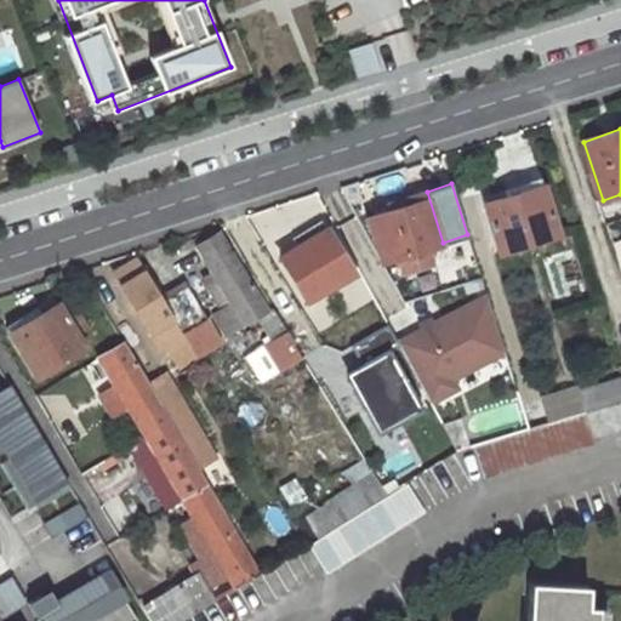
[(557,233),(541,184),(484,203),(501,250),(557,233)]
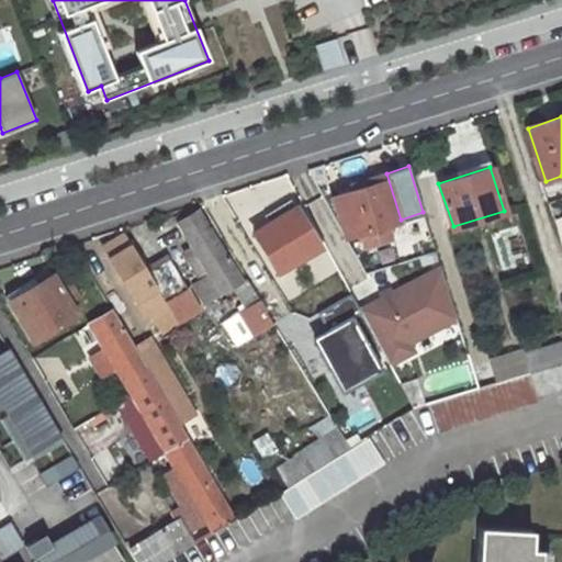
[(401,220),(386,173),(349,184),(351,192),(332,199),(345,237),(356,234),(359,245),(390,235),(386,224),(401,220)]
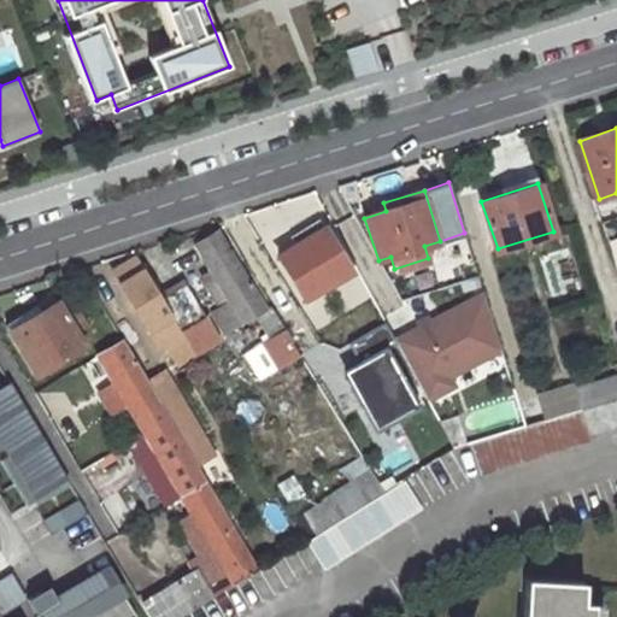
[(351,270),(325,227),(280,253),(305,297),(351,270)]
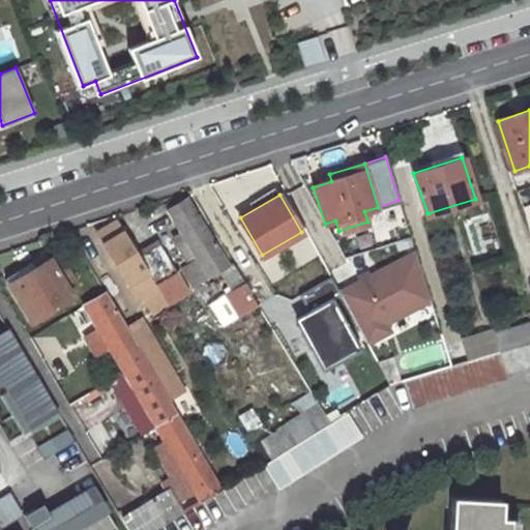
[(227,262),(187,198),(169,209),(189,243),(181,247),(189,262),(183,266),(193,283),(221,266),(232,285),(242,280),(231,260),(227,262)]
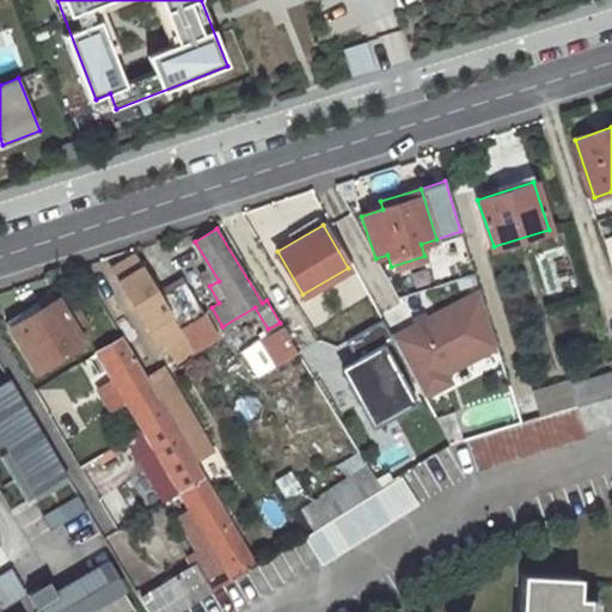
[(136,252),(112,265),(158,343),(164,340),(181,329),(176,319),(159,292),(136,252)]
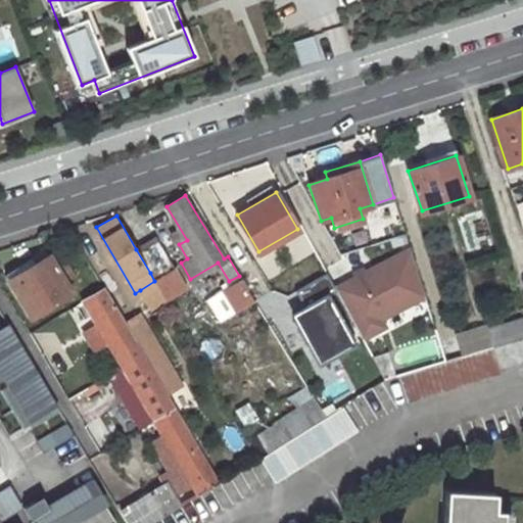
[(169,262),(155,238),(136,249),(150,273),(169,262)]
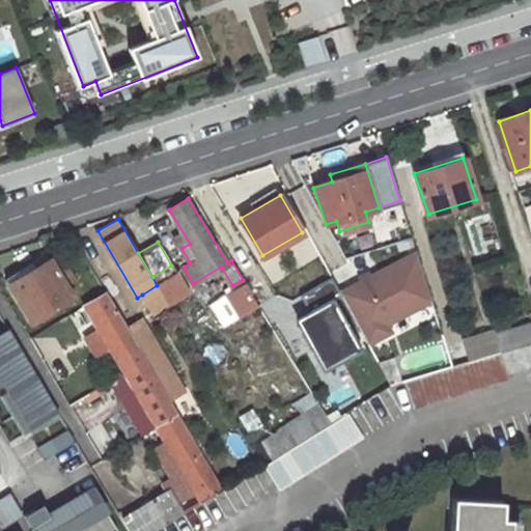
[(431,300),(416,252),(363,280),(365,284),(348,294),(374,340),(391,331),(387,324),(431,300)]
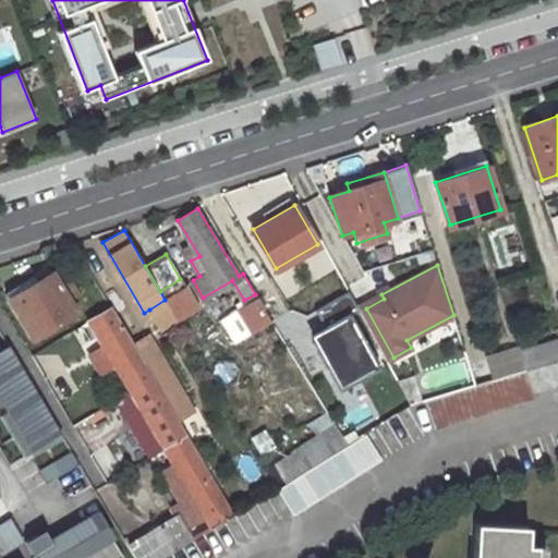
[(80,317),(52,271),(10,295),(36,342),(80,317)]
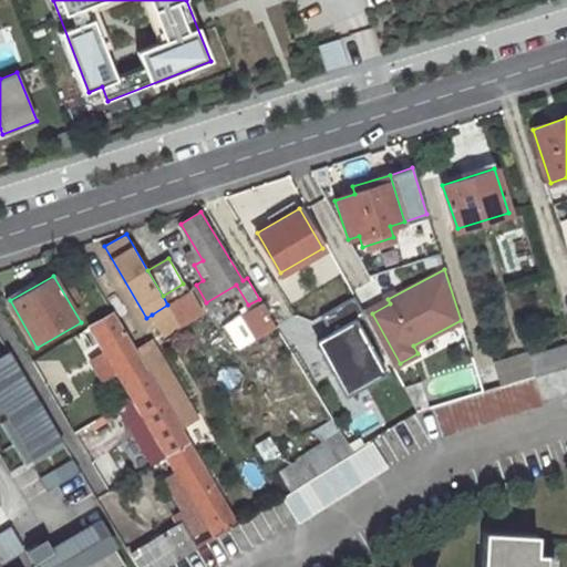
[(183,284),(163,296),(167,305),(181,326),(202,313),(183,284)]
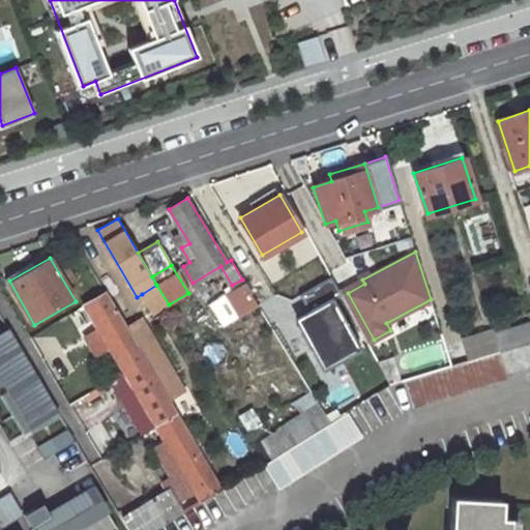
[(369,343),(374,340),(348,293),(364,284),(362,280),(341,292),(369,343)]
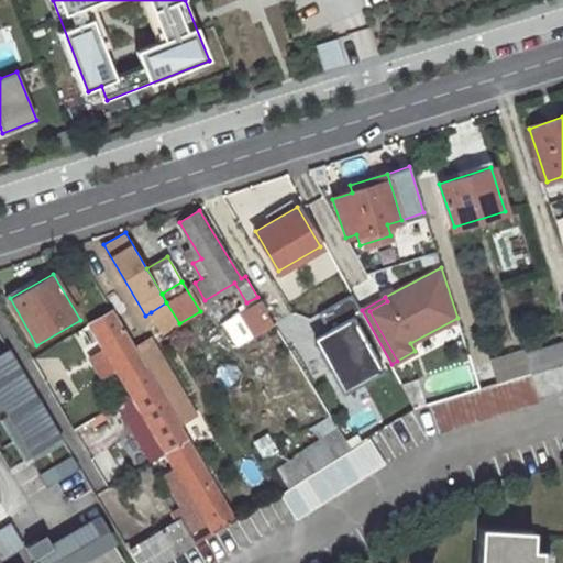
[(320,316),(329,331),(351,319),(360,315),(351,298),(320,316)]
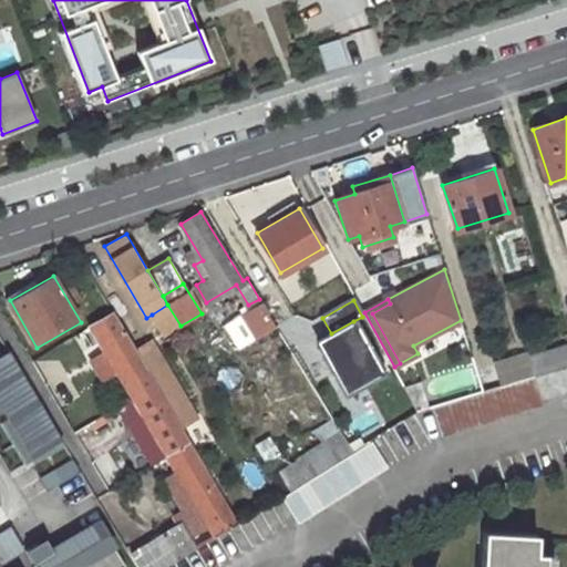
[(260,302),(225,326),(239,349),(275,326),(260,302)]
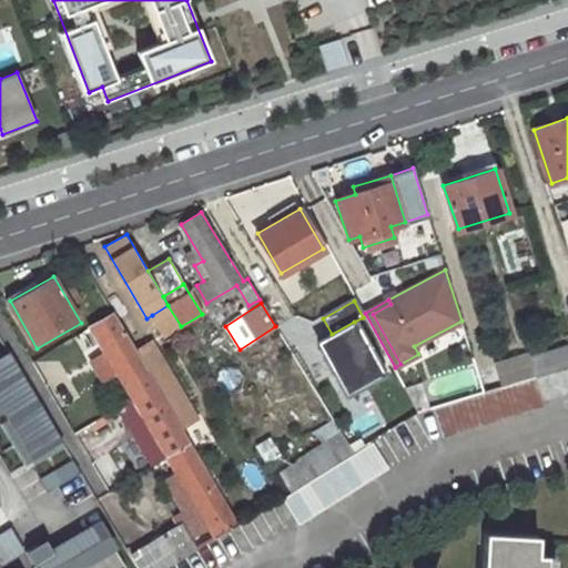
[(168,305),(152,315),(164,336),(181,326),(168,305)]
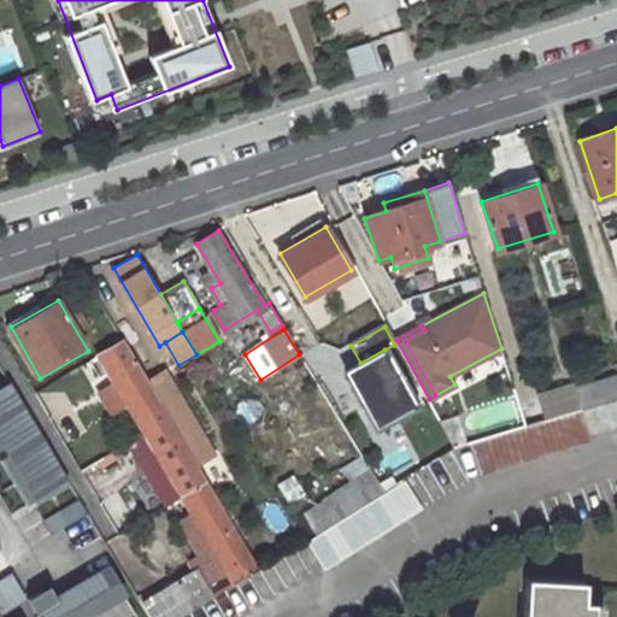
[(125,405),(181,497),(207,481),(197,463),(146,378),(122,338),(95,353),(113,383),(99,391),(112,413),(125,405)]
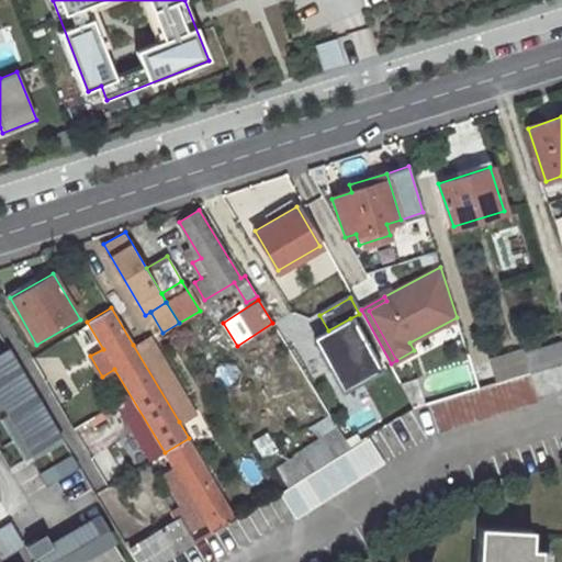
[(328,330),(313,339),(343,391),(379,371),(350,318),(328,330)]
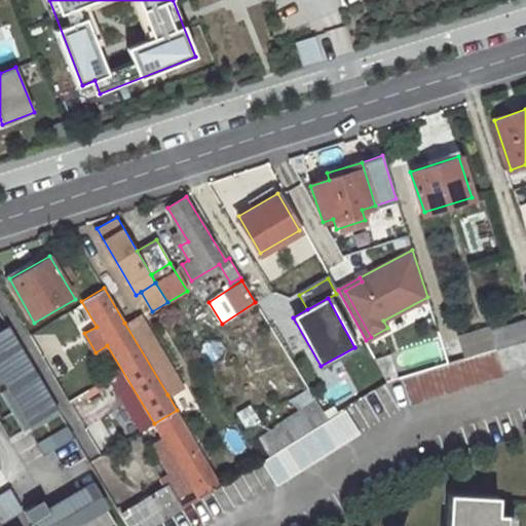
[(181,385),(139,314),(124,323),(167,395),(181,385)]
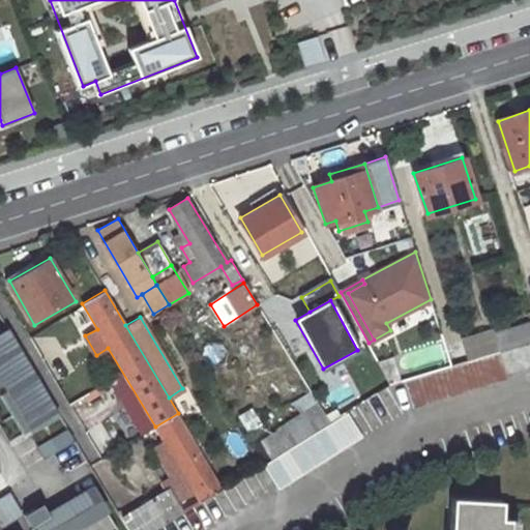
[(492,330),(465,339),(471,359),(501,350),(505,349),(529,341),(529,320),(492,332),(492,330)]
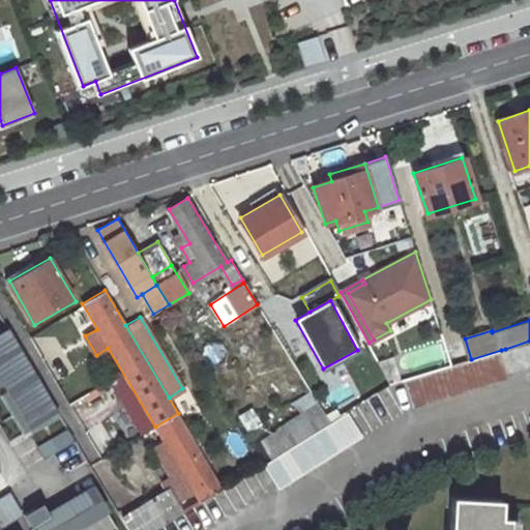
[(11,327),(0,333),(0,386),(6,383),(34,366),(11,327)]
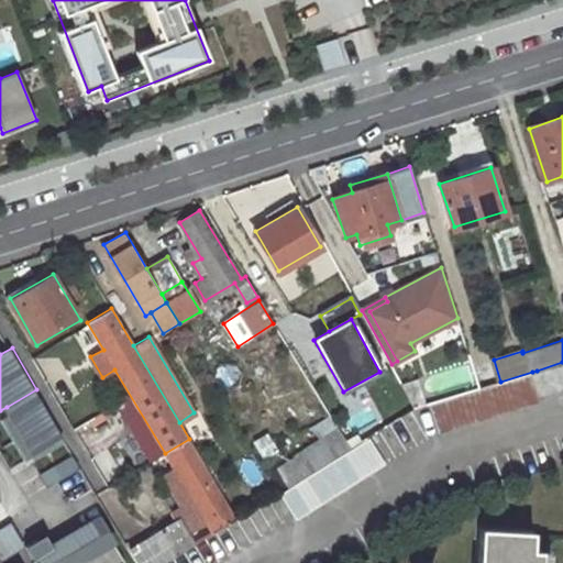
[(542,392),(562,384),(562,362),(537,371),(542,392)]
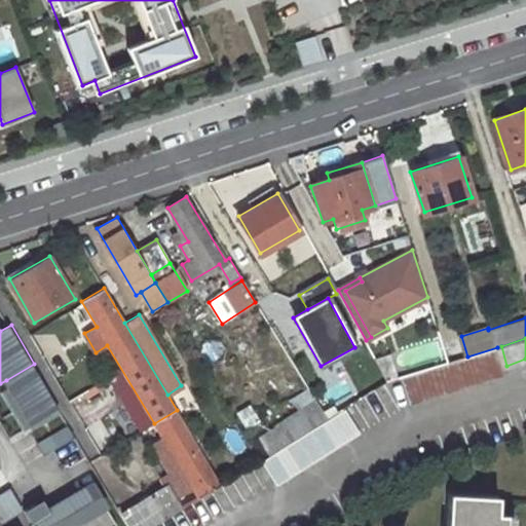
[(508,376),(499,350),(408,378),(416,405),(508,376)]
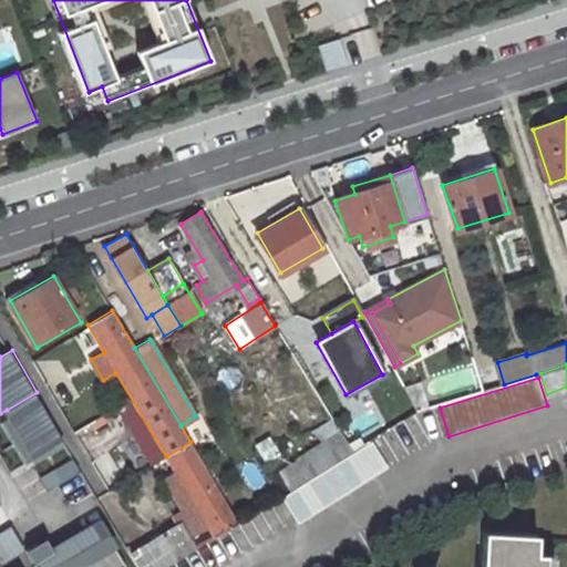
[(7,410),(11,416),(40,400),(37,392),(7,410)]
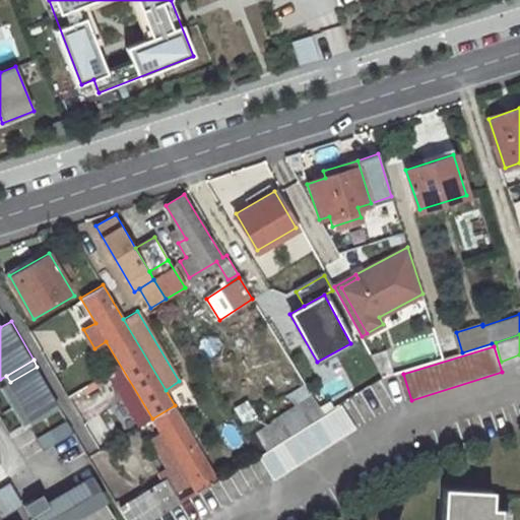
[(10,382),(2,387),(23,425),(59,404),(37,367),(10,382)]
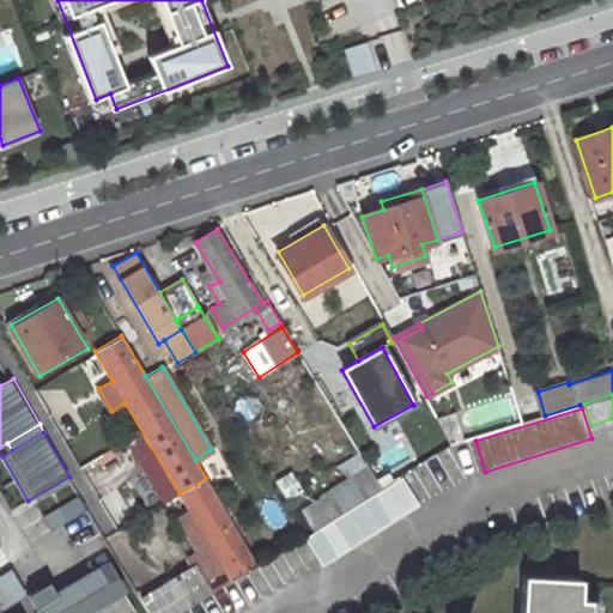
[(370,469),(302,510),(314,532),(382,489),(372,474),(370,469)]
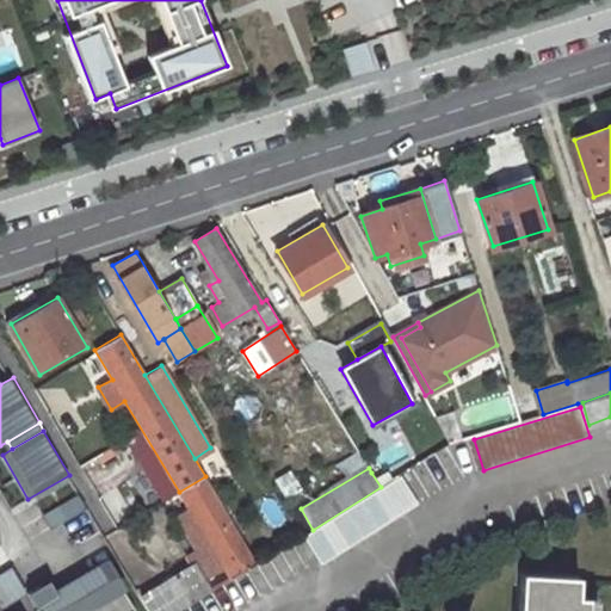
[(205,476),(179,492),(215,553),(232,580),(258,565),(205,476)]
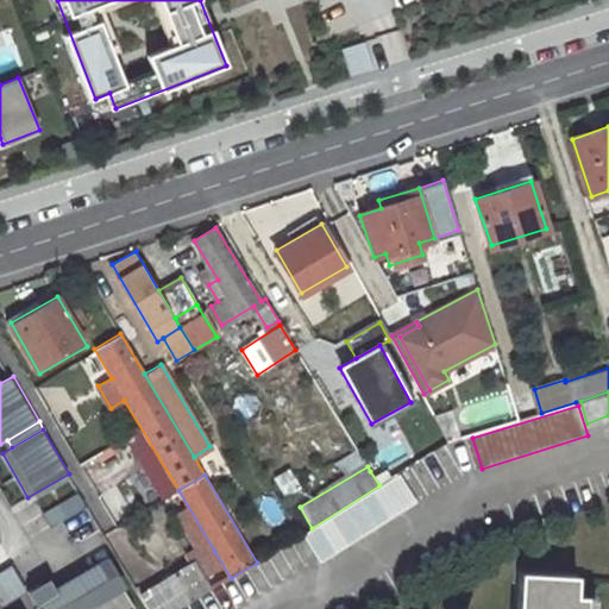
[(416,503),(400,476),(306,534),(322,562),(416,503)]
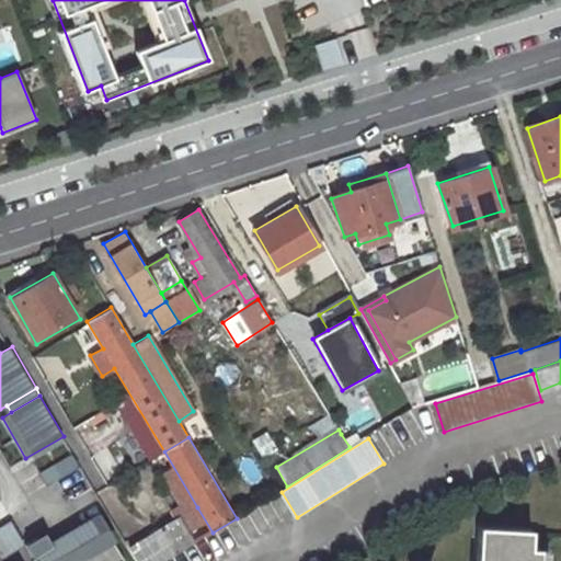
[(197,507),(178,518),(193,545),(213,533),(197,507)]
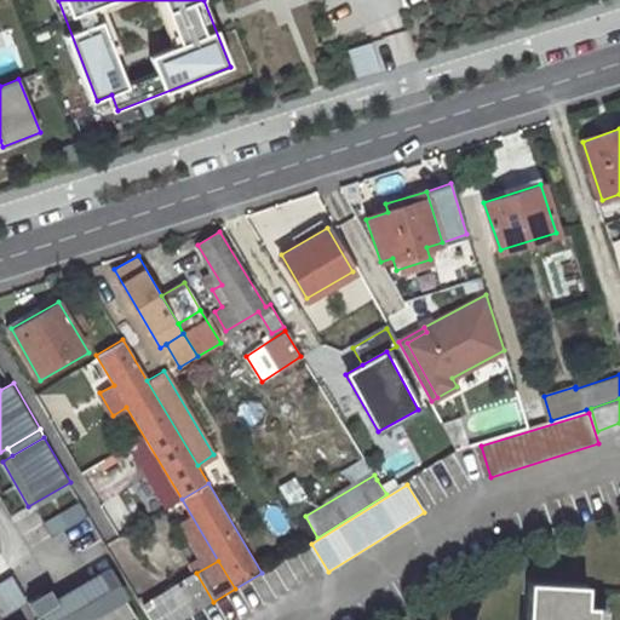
[(182,619),(213,602),(196,573),(141,606),(149,619),(182,619)]
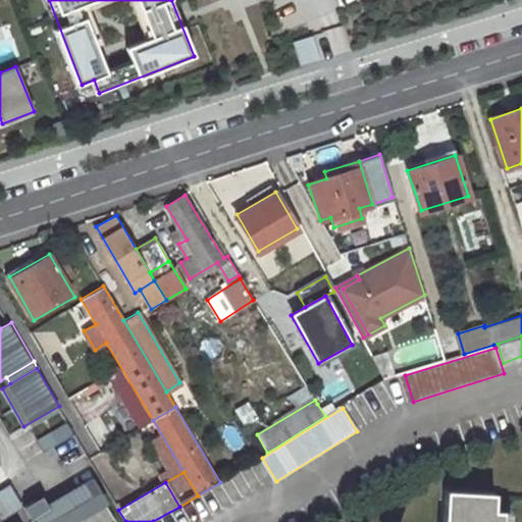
[(31,521),(114,521),(92,483),(48,510),(31,521)]
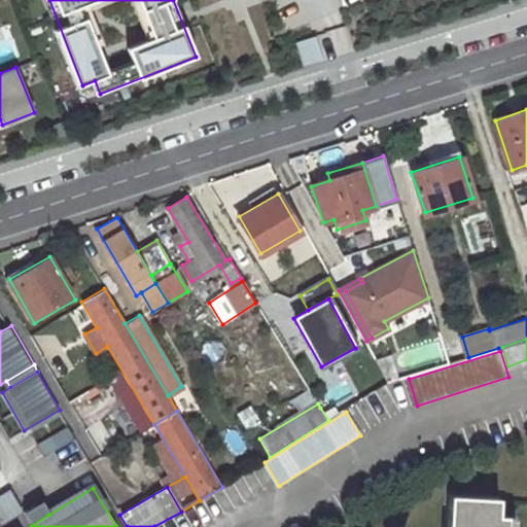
[(0,494),(0,525),(23,512),(9,490),(0,494)]
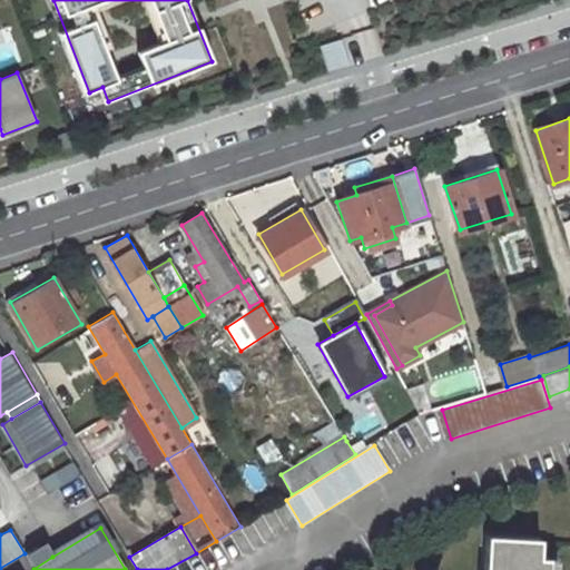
[(534,556),(536,537),(484,533),(481,569),(542,569),(544,556),(534,556)]
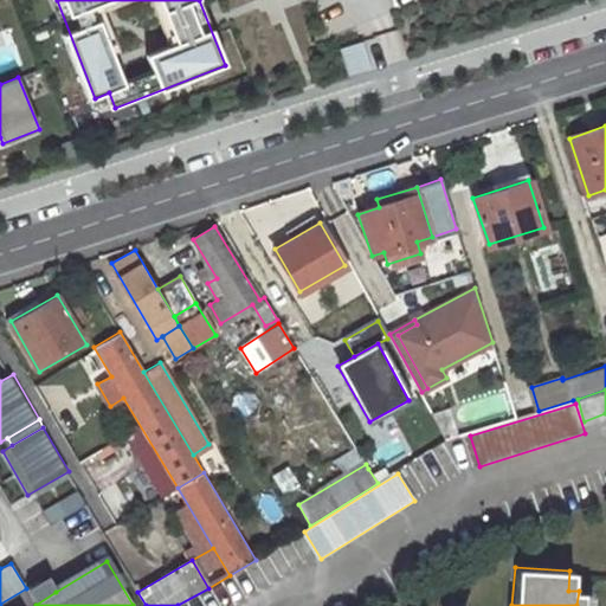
[(56,592),(47,578),(27,590),(36,605),(56,592)]
